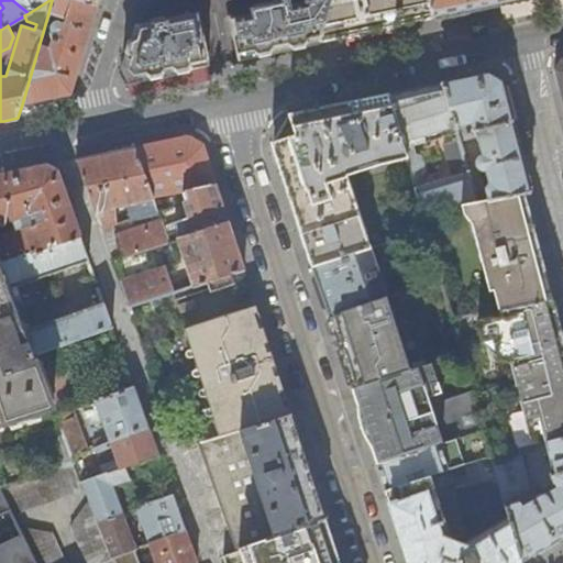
[(12,0),(29,13),(50,0),(12,0)]
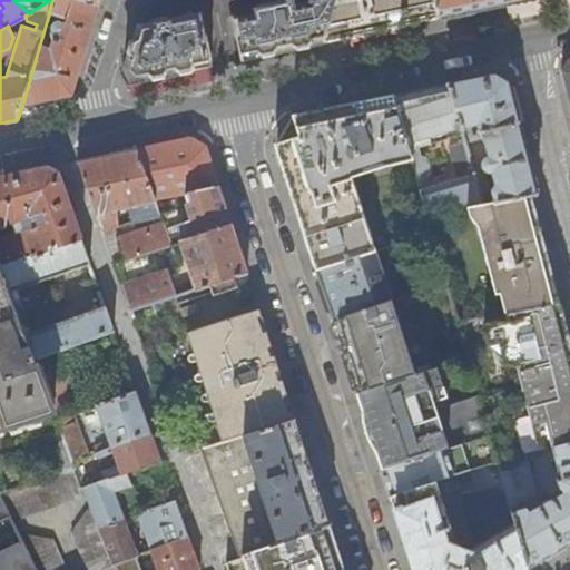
[(99,6),(81,0),(52,0),(49,13),(67,19),(65,25),(59,22),(56,22),(52,26),(51,27),(50,30),(51,33),(52,36),(55,37),(51,51),(39,48),(22,106),(48,100),(71,96),(81,64),(99,6)]
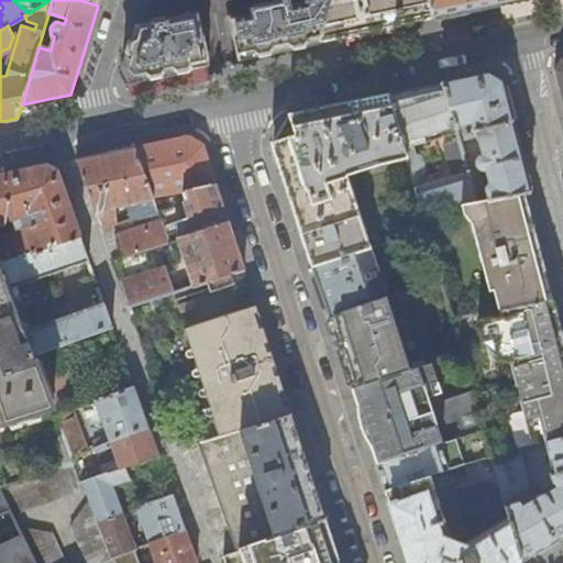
[(144,0),(122,73),(128,83),(162,76),(209,66),(198,14),(200,14),(199,9),(199,0),(144,0)]
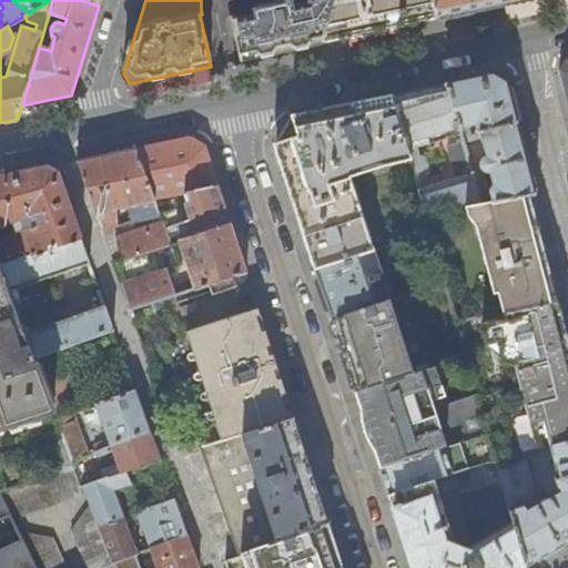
[(323,42),(334,0),(307,0),(308,6),(294,9),(292,0),(285,0),(286,4),(254,11),(254,17),(233,22),(241,60),(282,51),(323,42)]
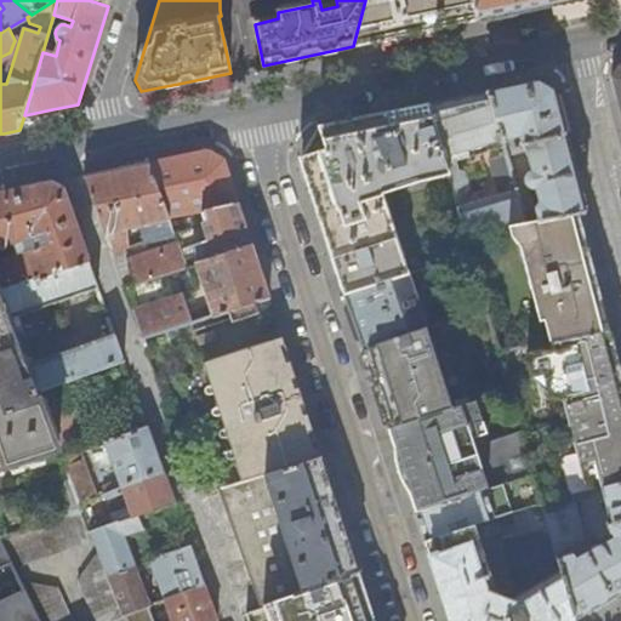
[(365,0),(353,46),(399,36),(453,26),(478,21),(473,0),(365,0)]
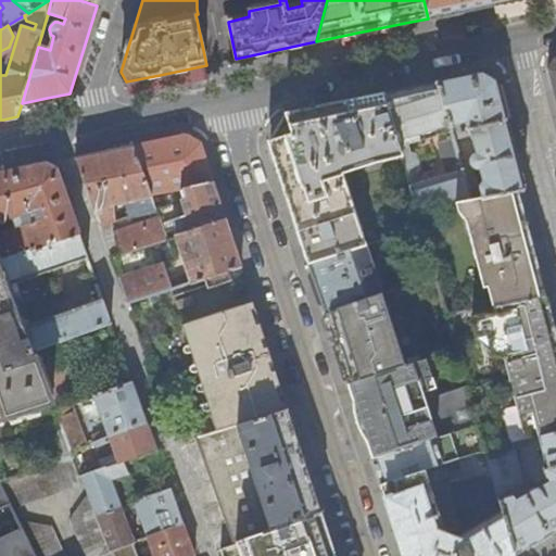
[(424,0),(428,19),(481,7),(514,0),(424,0)]
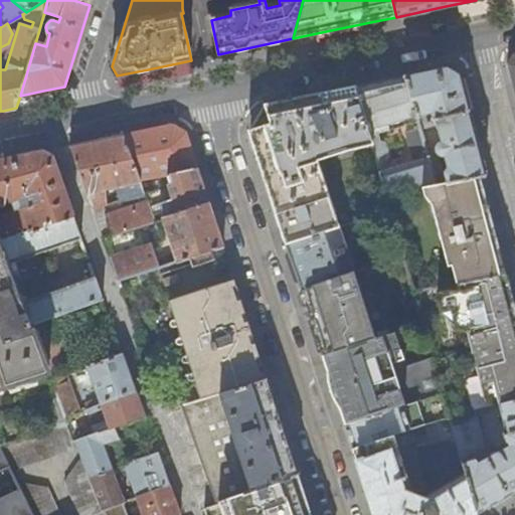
[(433,70),(405,76),(417,118),(426,116),(428,123),(436,121),(442,143),(439,146),(438,152),(441,155),(445,156),(448,168),(445,173),(435,175),(438,184),(481,177),(485,176),(476,140),(472,122),(460,75),(447,67),(433,70)]
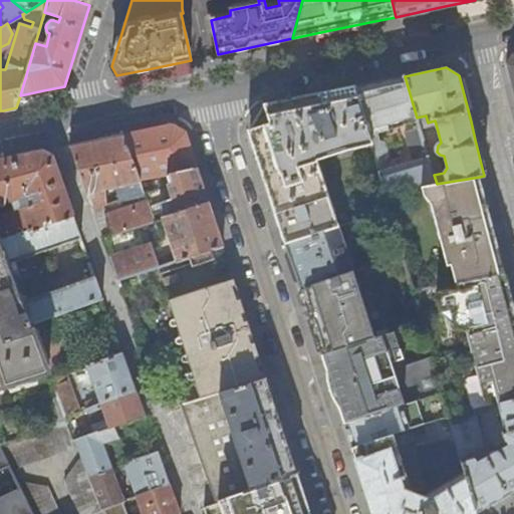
[(382,80),(355,86),(371,143),(387,194),(421,187),(437,184),(434,175),(420,129),(407,133),(415,162),(388,169),(384,160),(389,156),(384,143),(381,141),(380,142),(377,134),(418,120),(417,117),(405,76),(382,80)]
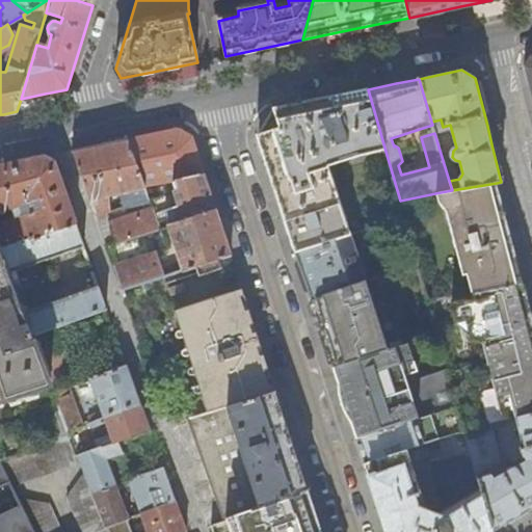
[(384,148),(368,89),(340,96),(312,102),(281,108),(260,143),(267,167),(284,214),(287,224),(295,251),(349,234),(326,163),(336,160),(337,161),(384,148)]
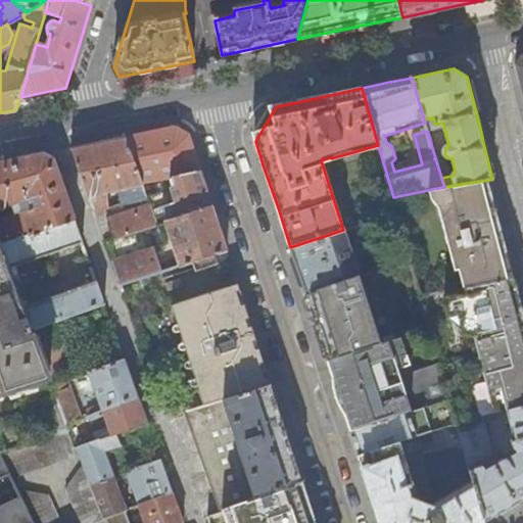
[(176,127),(156,131),(127,137),(142,184),(147,197),(155,224),(212,205),(205,184),(204,181),(189,134),(176,127)]
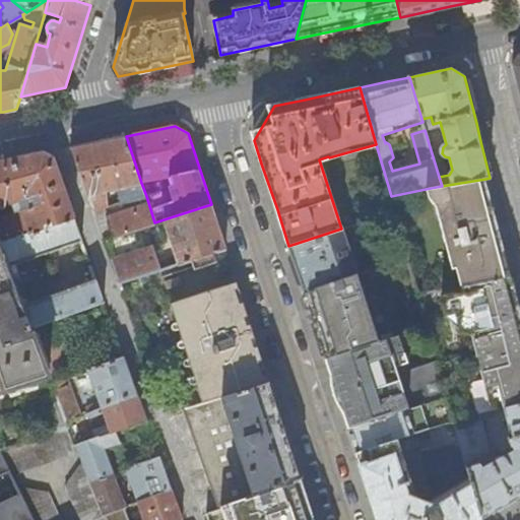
[(141,183),(126,136),(99,142),(87,144),(72,147),(84,182),(88,195),(118,188),(120,194),(127,193),(126,187),(141,183)]
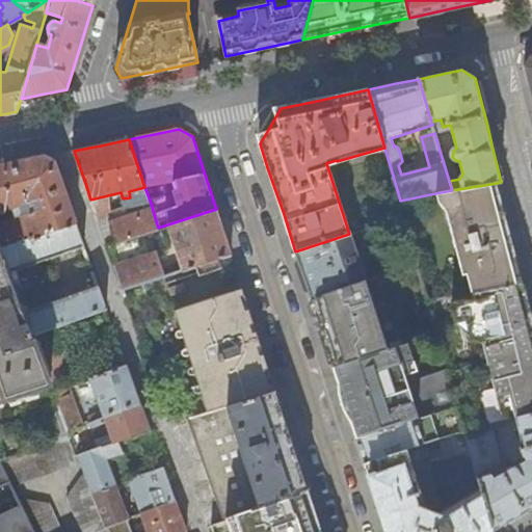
[(45,157),(12,163),(11,164),(0,165),(0,246),(1,250),(77,223),(63,186),(55,162),(45,157)]
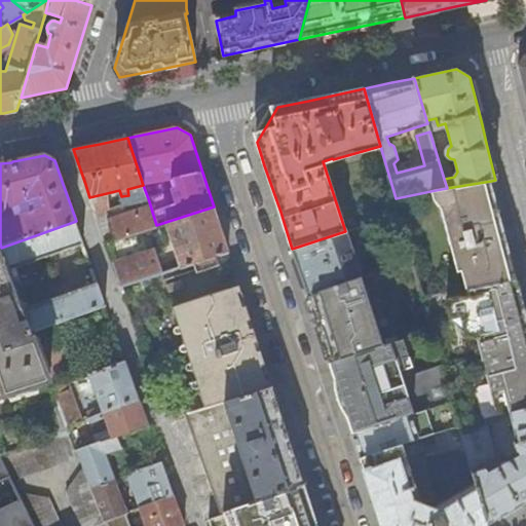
[(503,228),(491,181),(447,188),(430,191),(433,199),(439,208),(457,273),(460,272),(465,290),(518,279),(503,228)]
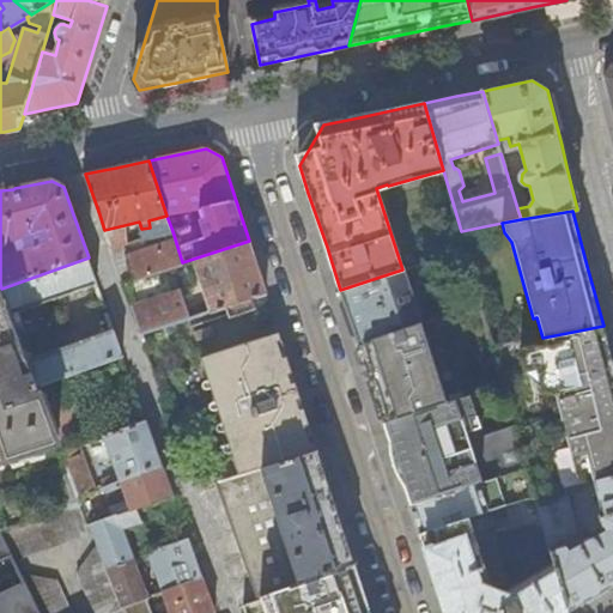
[(133,279),(182,262),(173,231),(167,232),(169,240),(126,255),(133,279)]
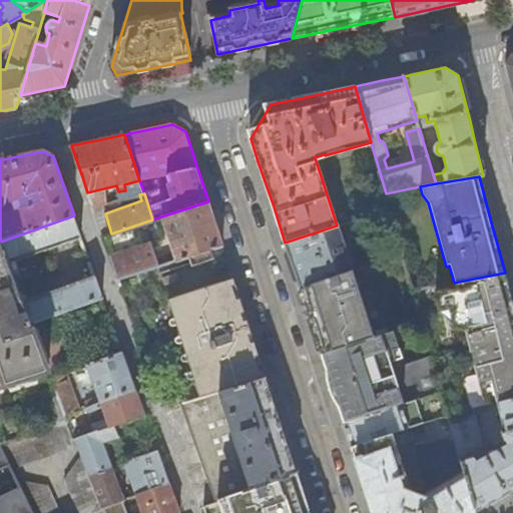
[(118,280),(176,261),(223,246),(216,225),(208,201),(152,219),(111,233),(109,233),(103,235),(112,262),(118,280)]
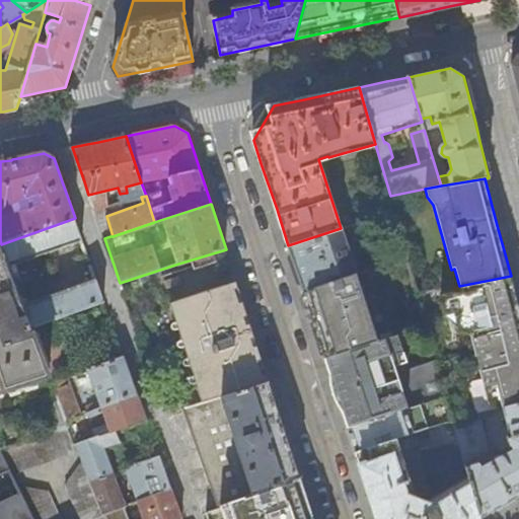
[(75,218),(1,244),(10,267),(74,244),(83,240),(75,218)]
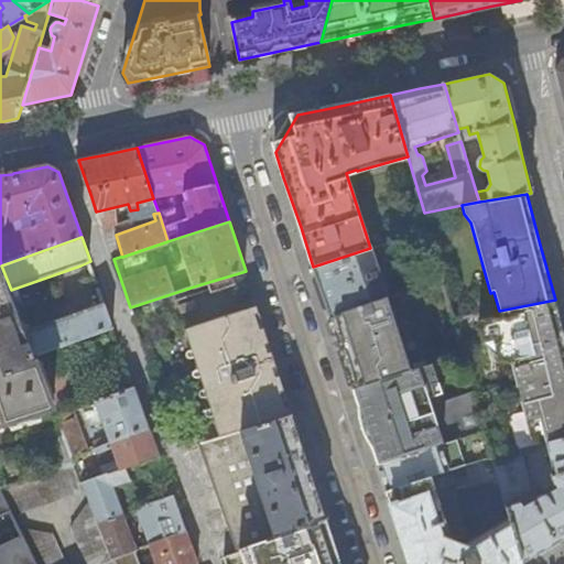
[(370,248),(313,267),(320,286),(329,317),(384,299),(386,299),(370,248)]
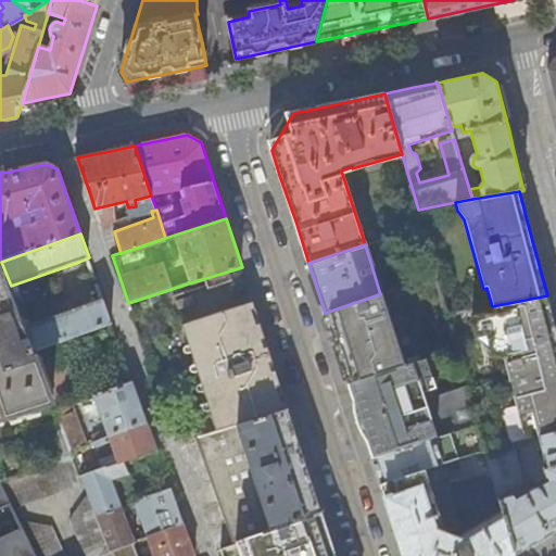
[(112,255),(118,253),(115,245),(109,248),(112,255)]
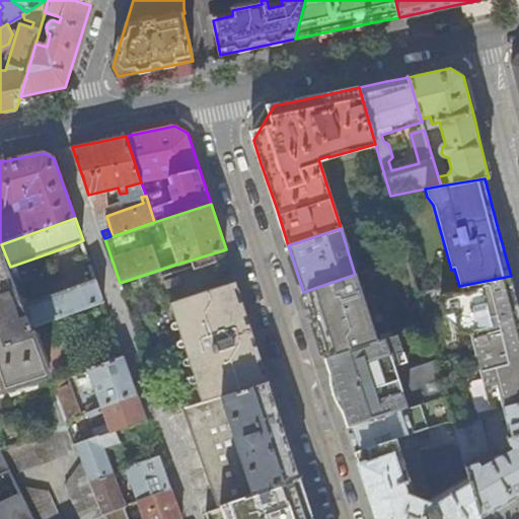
[(10,267),(1,244),(0,244),(0,392),(51,377),(31,328),(33,327),(25,306),(22,299),(15,281),(10,267)]
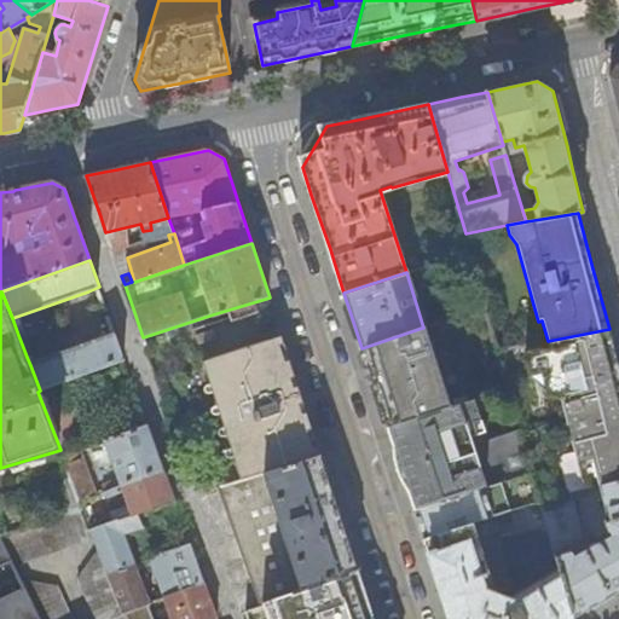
[(422,328),(362,348),(369,368),(370,374),(382,409),(387,427),(450,408),(422,328)]
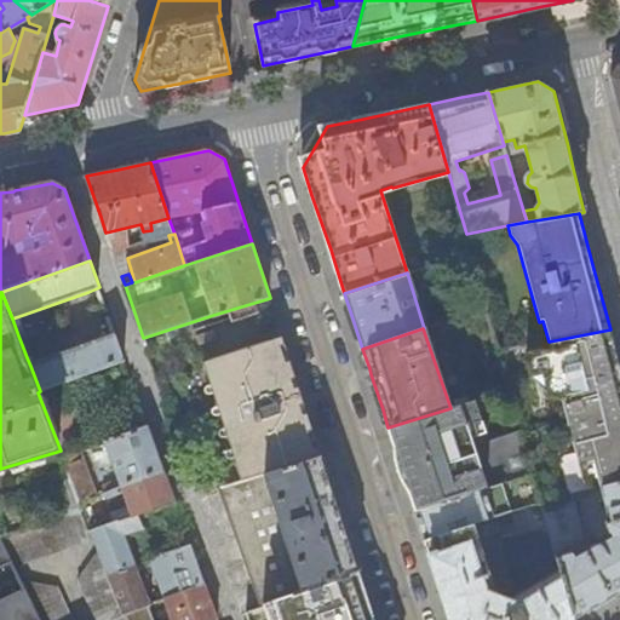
[(610,329),(549,342),(552,355),(526,362),(529,375),(540,372),(547,395),(558,392),(586,489),(602,486),(619,481),(619,369),(618,361),(610,329)]
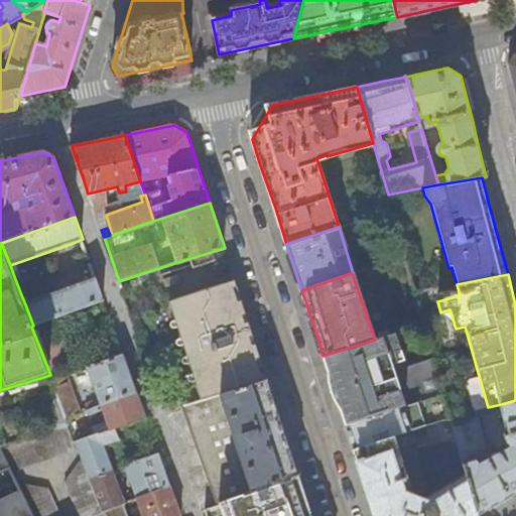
[(22,276),(15,279),(22,297),(28,295),(25,287),(26,286),(22,276)]
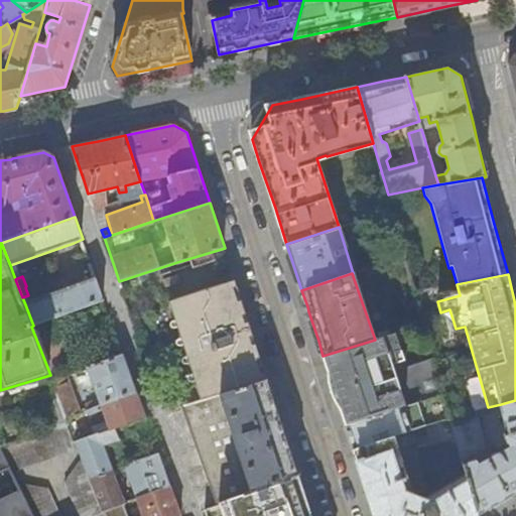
[(96,277),(25,304),(33,326),(96,304),(105,301),(96,277)]
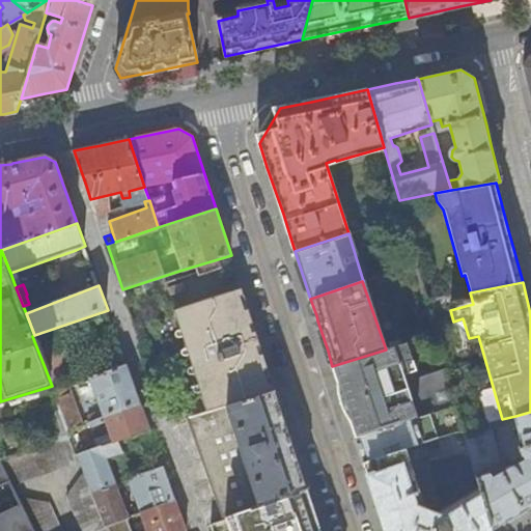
[(210,413),(275,391),(261,348),(242,288),(174,310),(176,317),(191,359),(203,396),(210,413)]
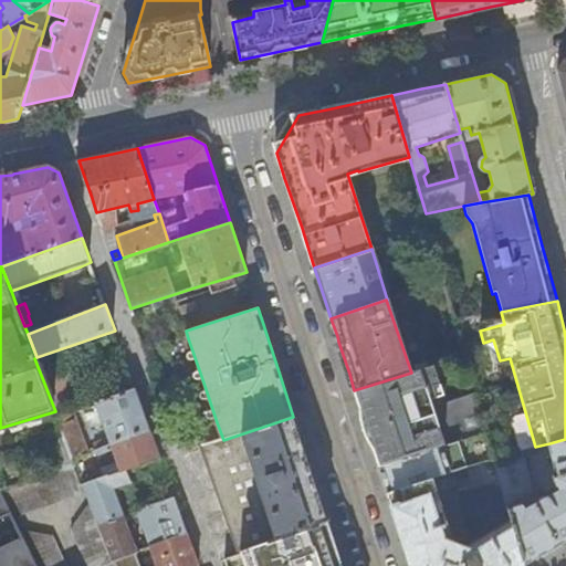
[(474,323),(473,317),(456,321),(457,327),(474,323)]
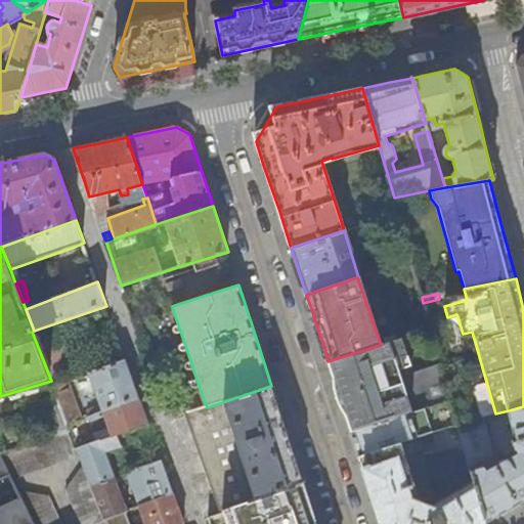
[(381,345),(328,361),(329,364),(330,364),(331,367),(340,396),(347,420),(351,432),(431,406),(450,400),(441,365),(440,365),(438,358),(404,368),(402,362),(409,360),(403,338),(381,345)]
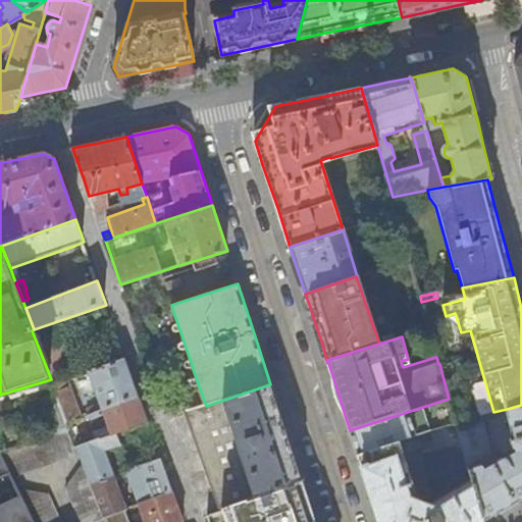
[(91,406),(93,412),(139,397),(132,377),(125,358),(79,375),(82,382),(93,378),(101,403),(91,406)]
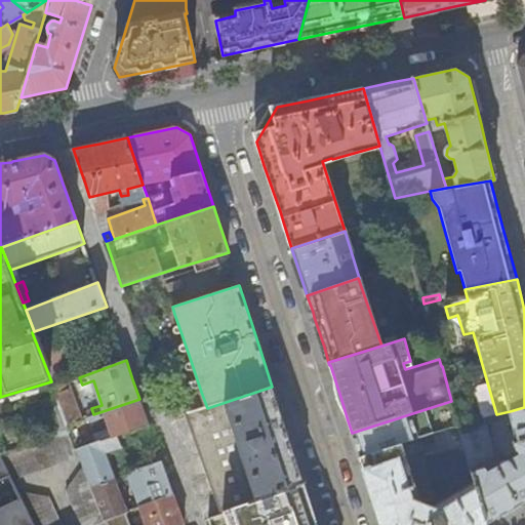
[(54,387),(69,423),(79,419),(66,382),(54,387)]
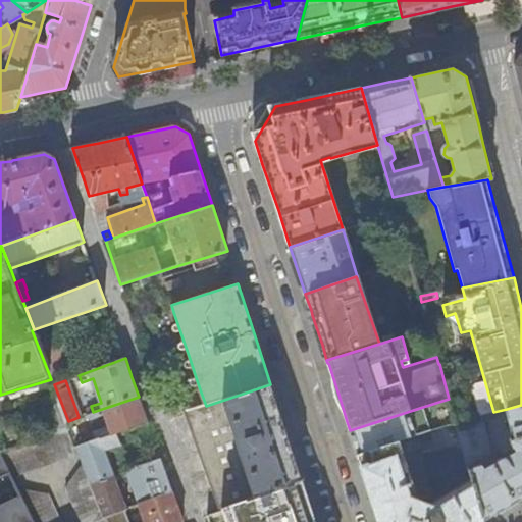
[(285,431),(270,384),(206,406),(188,412),(222,509),(303,482),(285,431)]
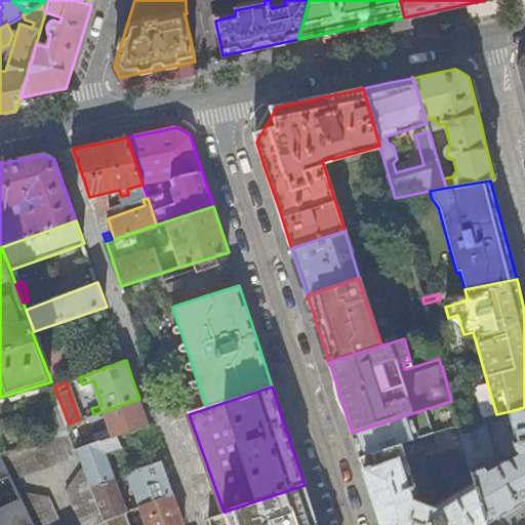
[(120,436),(139,429),(150,426),(145,410),(139,399),(93,414),(79,419),(69,423),(72,431),(79,450),(120,436)]
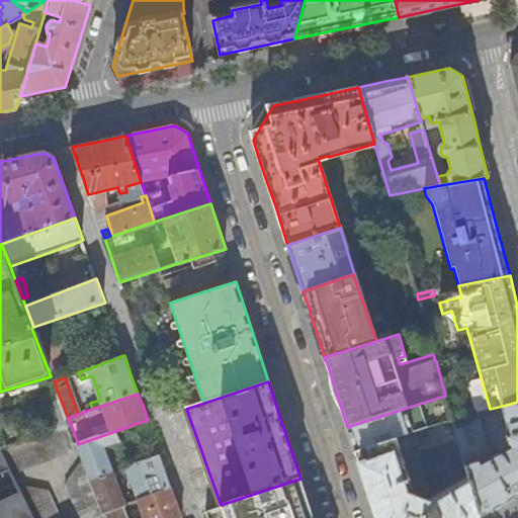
[(428,408),(426,402),(347,427),(350,437),(355,451),(429,427),(423,409),(428,408)]
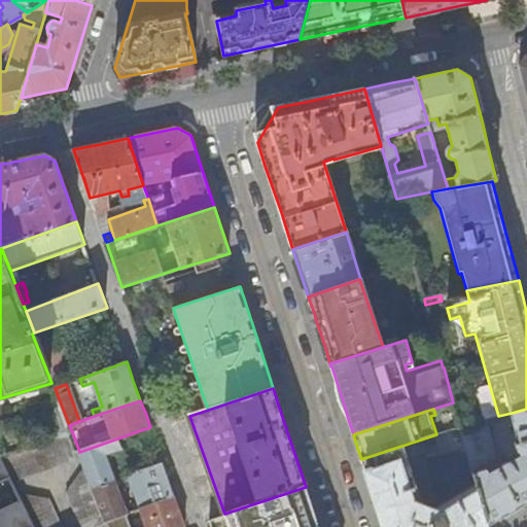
[(488,419),(460,425),(460,427),(488,525),(525,504),(526,502),(526,409),(512,413),(518,441),(516,442),(518,453),(511,457),(506,452),(497,458),(488,419)]
